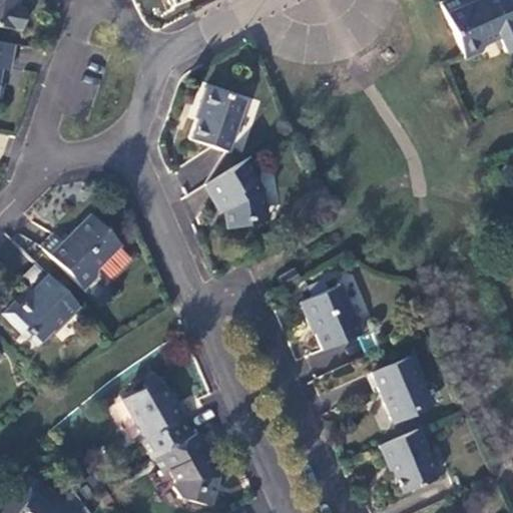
[(0,0),(0,26),(19,30),(23,9),(15,7),(16,0),(0,0)]
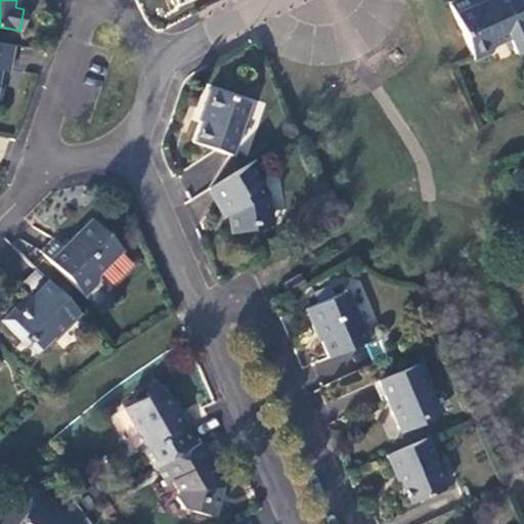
[(468,0),(462,0),(449,5),(473,59),(490,52),(493,45),(509,39),(515,54),(523,50),(523,13),(518,0),(488,0),(472,7),(468,0)]
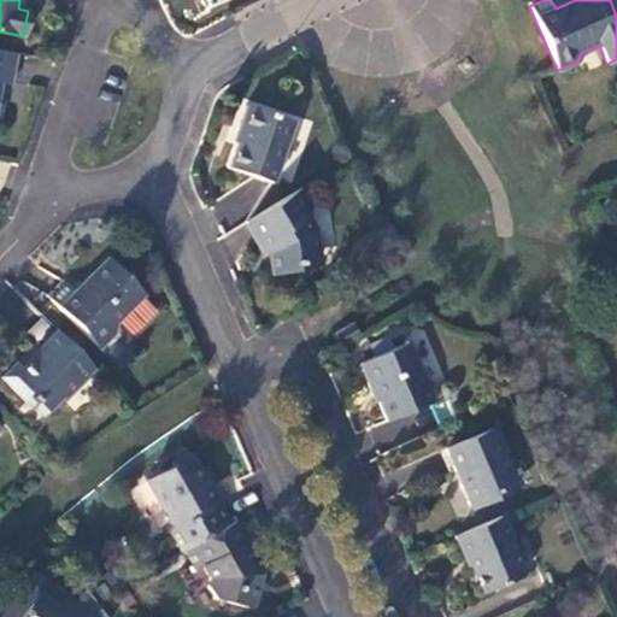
[(16,54),(0,51),(0,121),(4,101),(0,100),(0,82),(10,84),(16,54)]
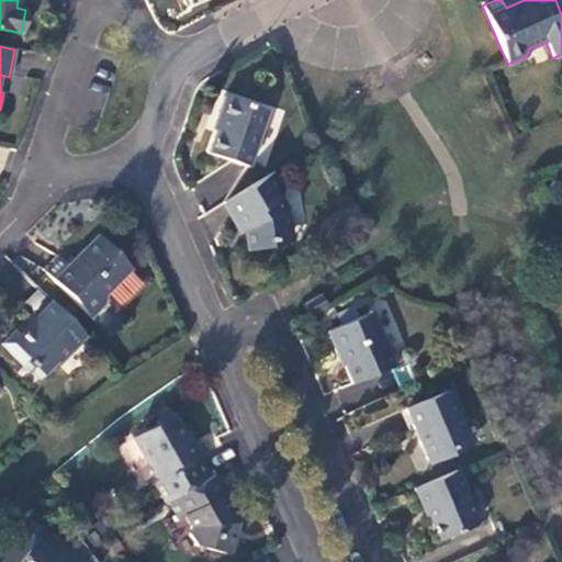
[(217,119),(206,153),(248,167),(267,112),(223,97),(215,117),(217,119)]
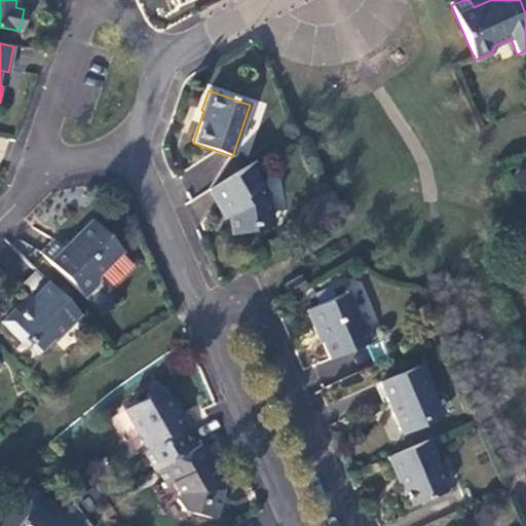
[(209,189),(219,205),(227,201),(233,234),(253,230),(259,221),(271,219),(267,193),(262,184),(264,174),(256,160),(209,189)]
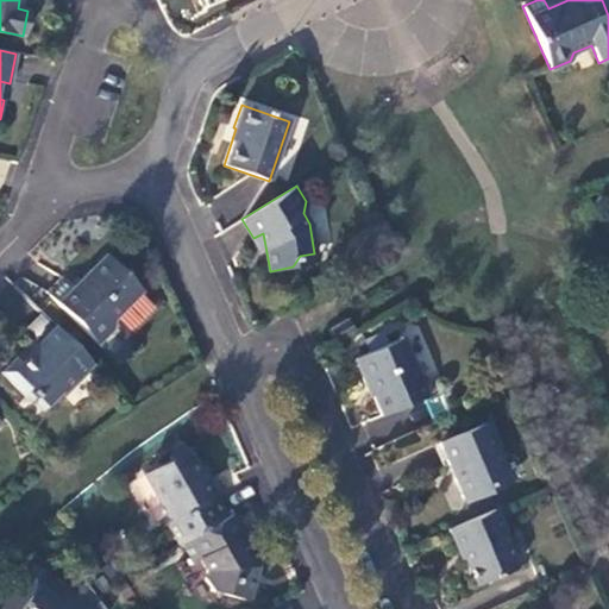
[(96,343),(111,328),(111,320),(140,290),(105,255),(71,288),(63,278),(48,294),(96,343)]
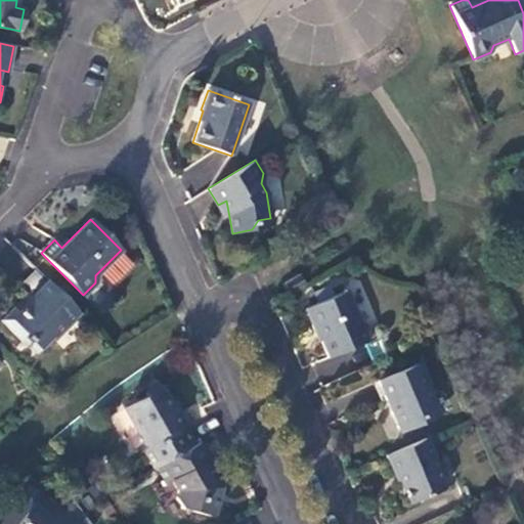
[(282,284),(290,295),(305,286),(298,274),(282,284)]
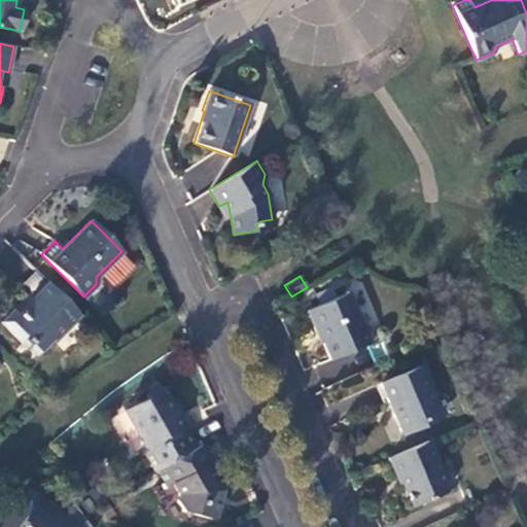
[(12,310),(1,322),(22,343),(27,339),(39,351),(78,313),(48,284),(18,315),(12,310)]
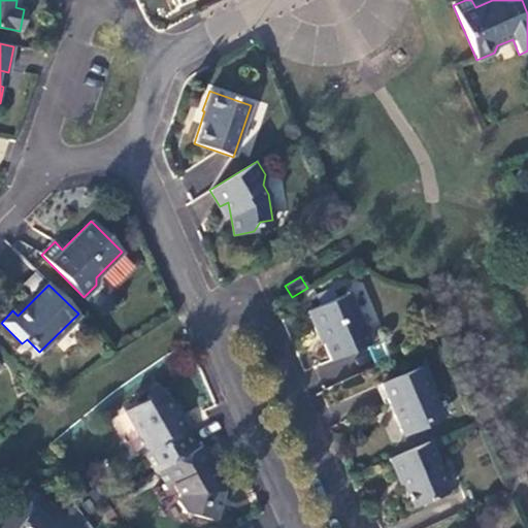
[(306,312),(314,329),(316,328),(330,361),(370,343),(349,294),(306,312)]
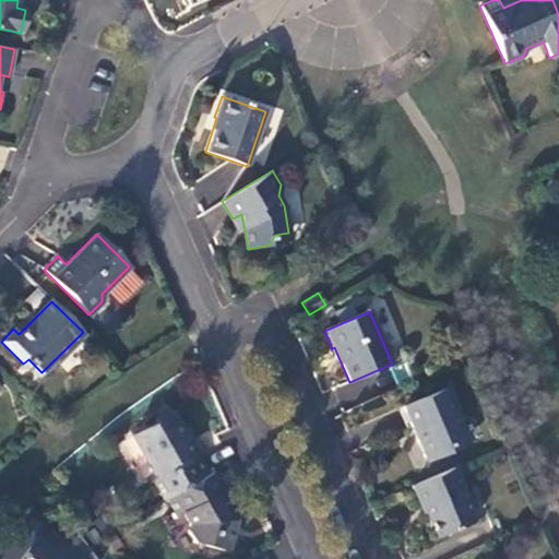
[(402,407),(426,462),(451,451),(449,447),(466,439),(454,412),(458,411),(447,388),(402,407)]
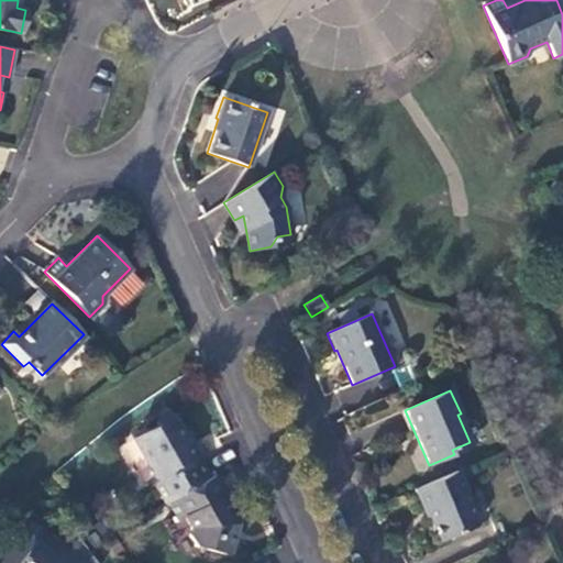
[(153,483),(165,504),(168,501),(208,478),(167,408),(152,417),(158,428),(135,441),(158,479),(153,483)]
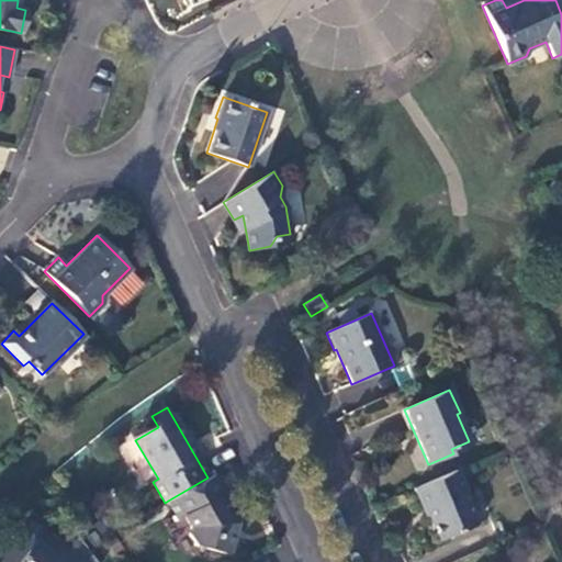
[(413,489),(423,512),(426,510),(439,540),(475,525),(462,494),(465,493),(456,470),(413,489)]
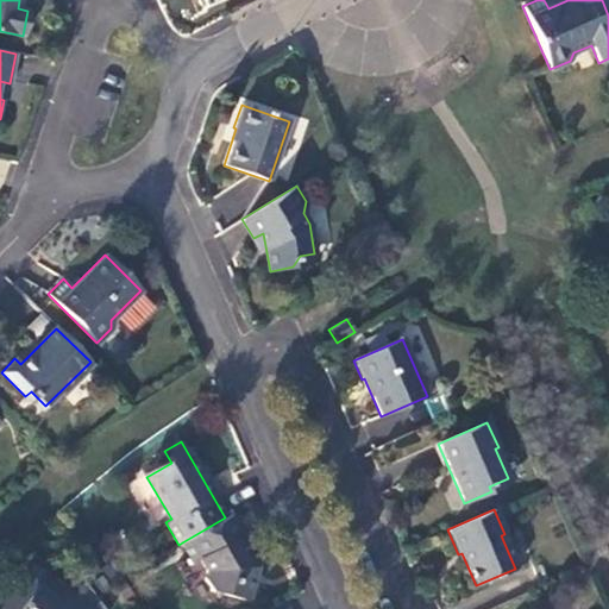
[(182,542),(193,563),(200,559),(206,571),(205,579),(211,591),(248,601),(257,566),(239,535),(245,533),(233,513),(225,518),(182,542)]
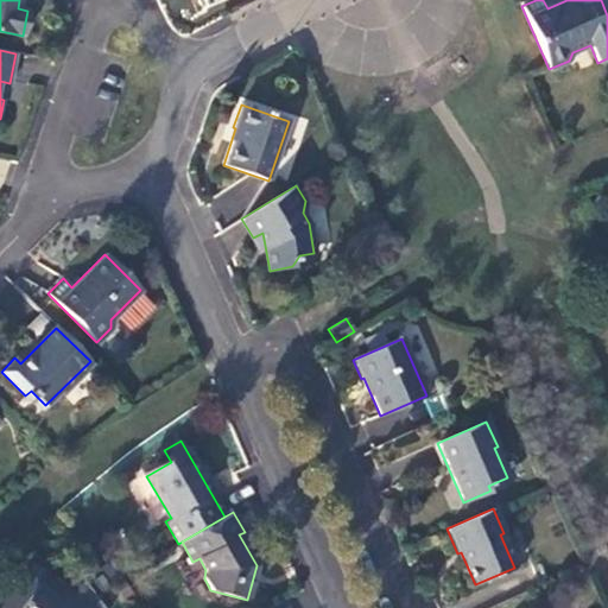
[(7,599),(0,607),(103,607),(83,580),(74,595),(35,568),(12,601),(7,599)]
